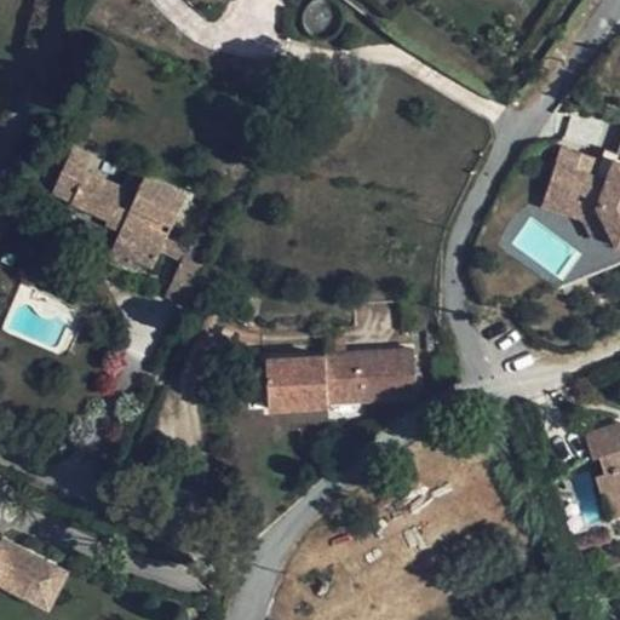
[(561,147),(551,176),(602,193),(597,207),(610,229),(619,245),(619,244),(619,161),(613,160),(610,167),(601,164),(602,160),(561,147)]
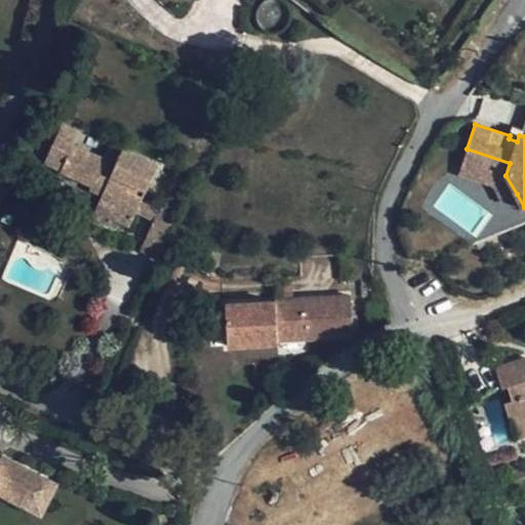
[(92,216),(97,220),(99,221),(110,226),(113,218),(130,227),(136,212),(143,200),(158,166),(122,149),(116,163),(73,144),(78,133),(61,126),(45,161),(63,169),(62,171),(91,187),(89,189),(102,195),(92,216)]
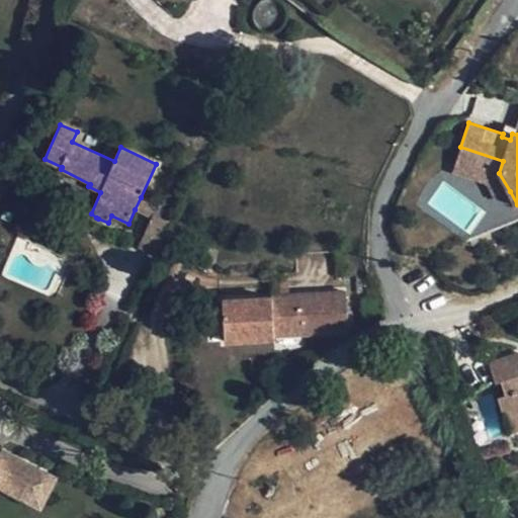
[(503,161),(460,147),(452,172),(487,183),(497,199),(510,191),(499,173),(503,161)]
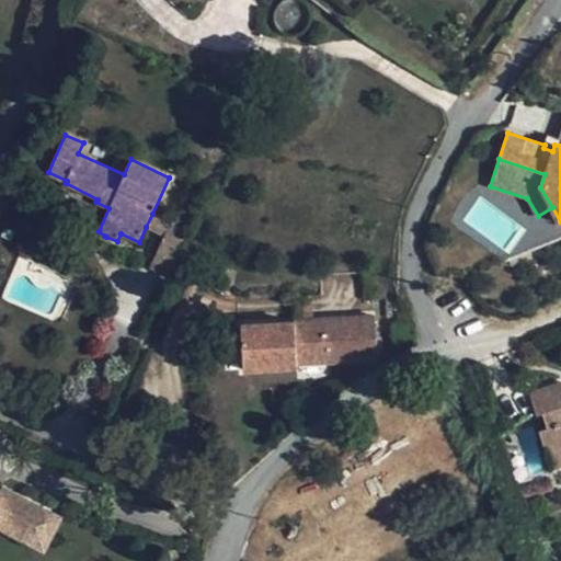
[(146,227),(164,236),(170,222),(152,214),(146,227)]
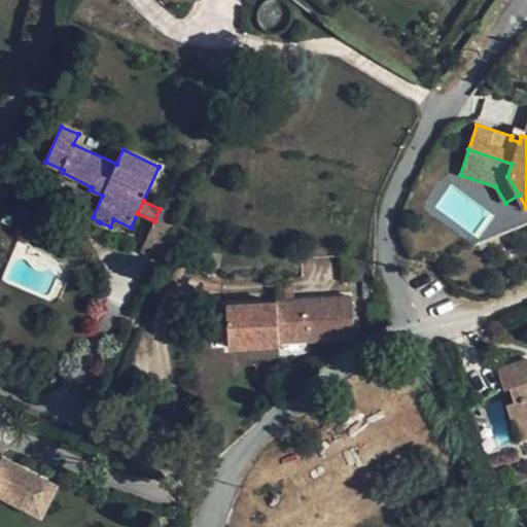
[(160,209),(154,221),(141,251),(161,260),(180,218),(160,209)]
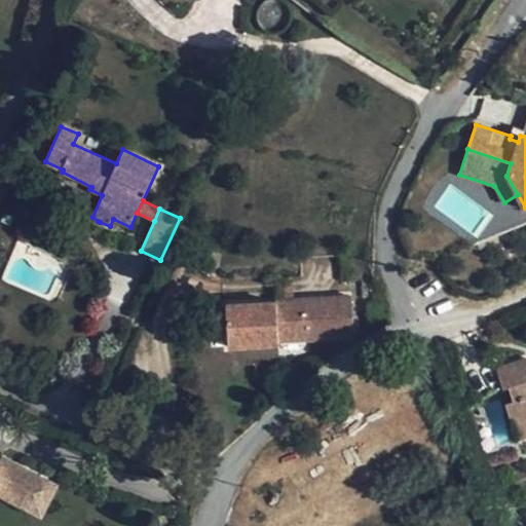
[(277,299),(293,298),(292,277),(275,277),(277,299)]
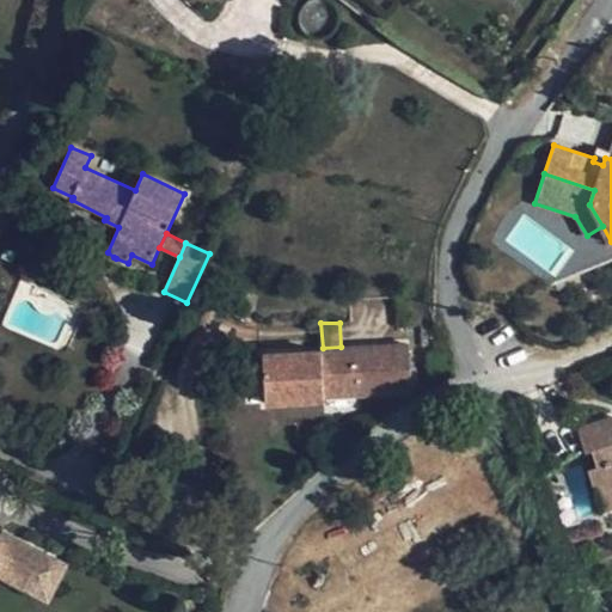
[(410,343),(341,347),(323,348),(322,350),(293,352),(263,353),(267,404),(324,401),(324,397),(411,391),(410,343)]
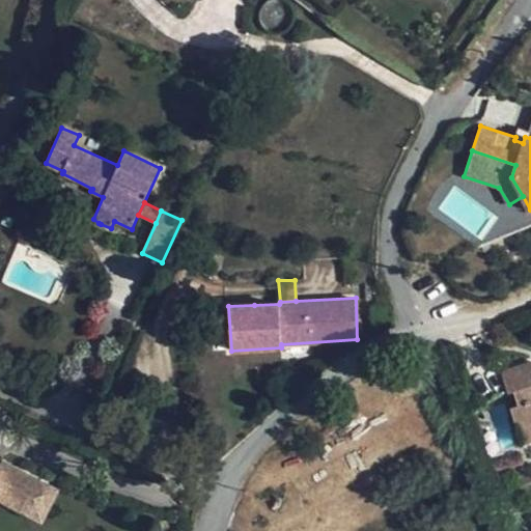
[(530,363),(501,372),(508,392),(514,390),(519,406),(512,408),(524,441),(530,439),(530,363)]
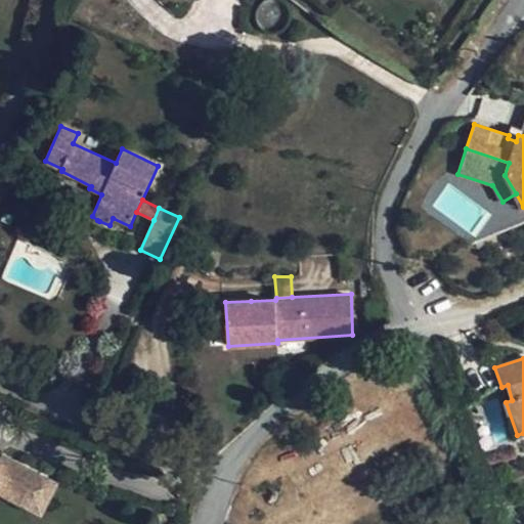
[(4,454),(0,462),(0,465),(1,466),(0,469),(0,492),(42,515),(58,481),(4,454)]
